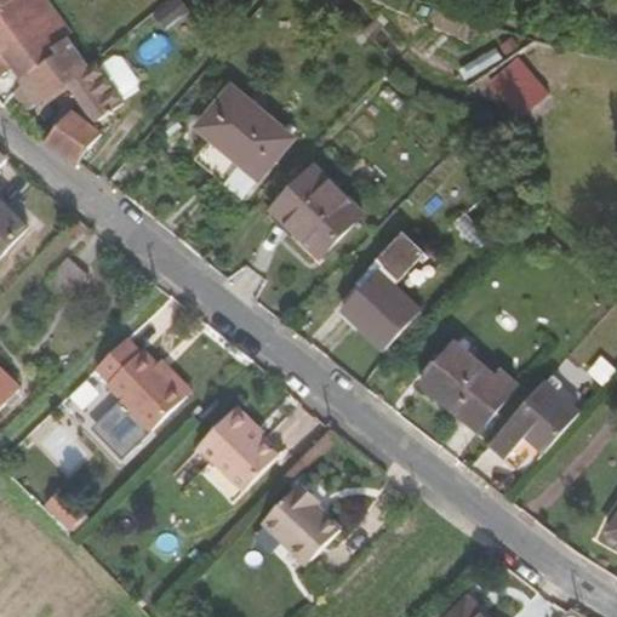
[(10,64),(20,76),(53,52),(52,45),(67,35),(70,30),(47,0),(7,0),(0,6),(0,68),(9,63),(10,64)]
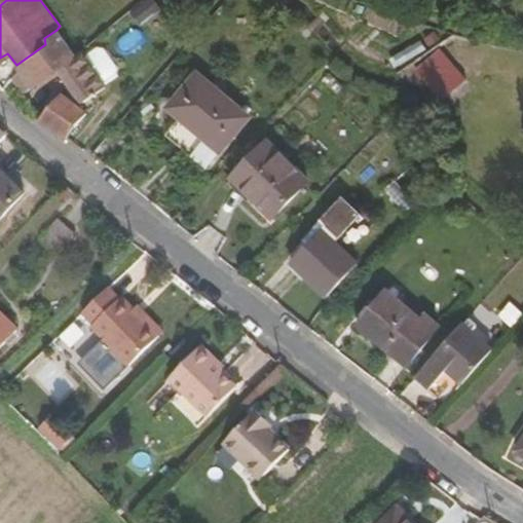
[(83,54),(79,48),(73,52),(57,30),(44,38),(45,44),(16,65),(10,76),(22,92),(58,68),(80,101),(104,83),(101,79),(83,54)]
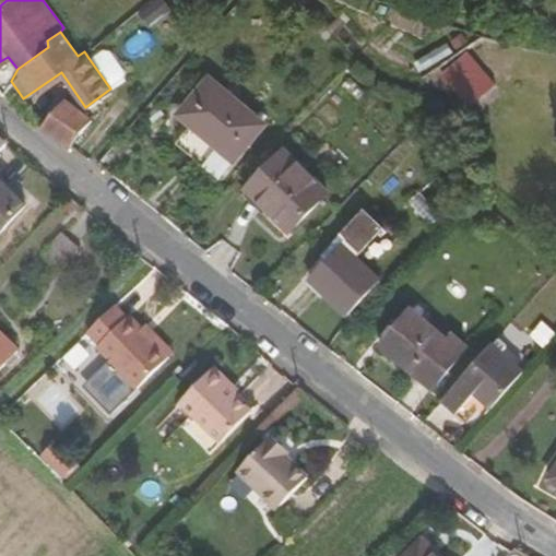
[(89,58),(107,84),(120,74),(121,67),(109,50),(102,49),(89,58)]
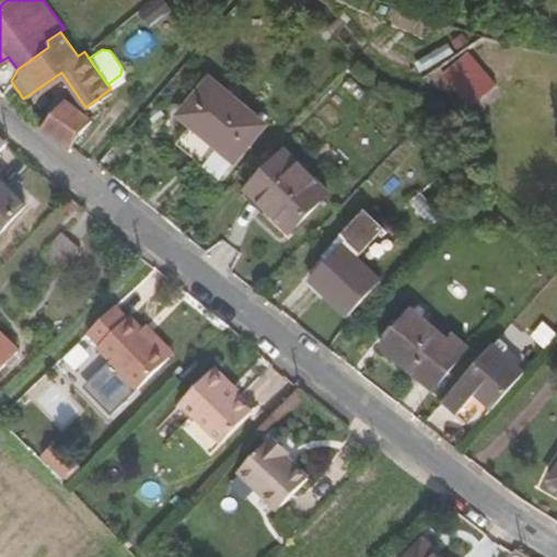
[(467,53),(441,74),(467,104),(492,82),(467,53)]
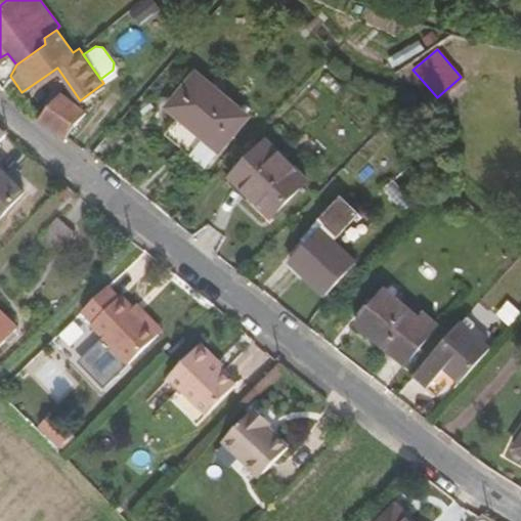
[(194,72),(166,105),(215,147),(217,147),(246,116),(194,72)]
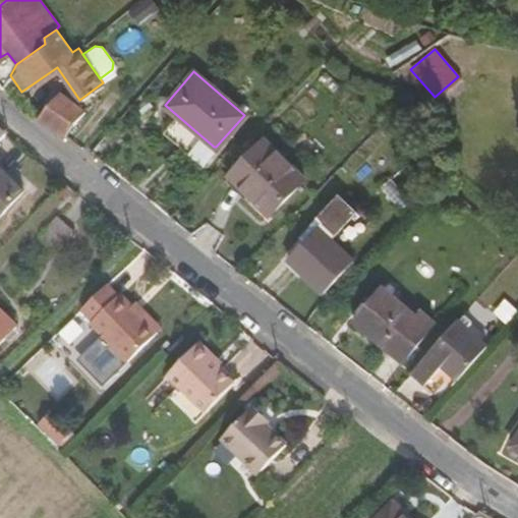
[(58,92),(36,118),(44,123),(63,135),(83,110),(58,92)]
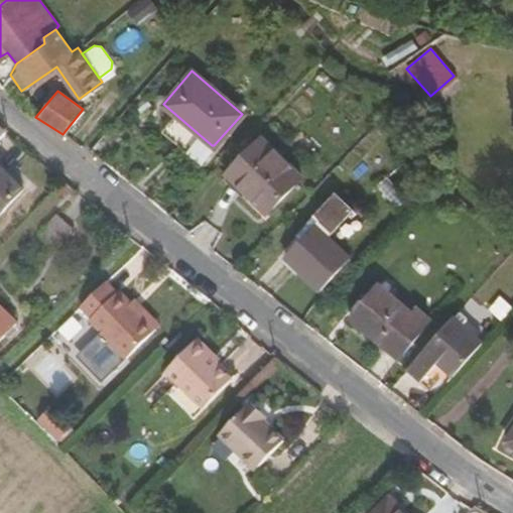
[(109,141),(101,134),(88,149),(97,156),(109,141)]
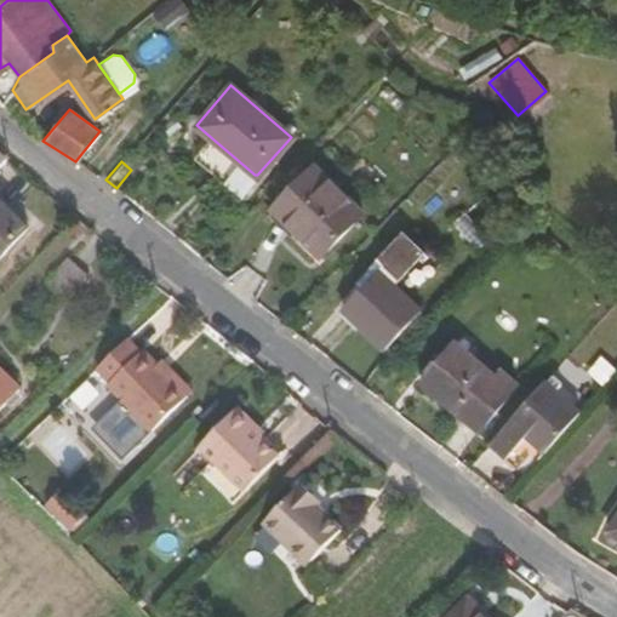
[(312,165),(270,207),(319,255),(360,212),(312,165)]
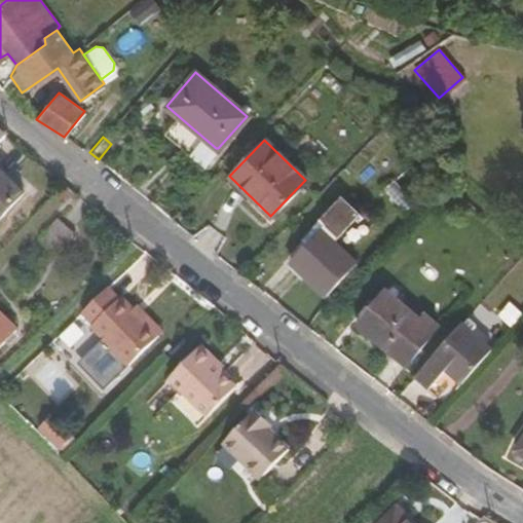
[(0,213),(22,190),(0,169),(0,213)]
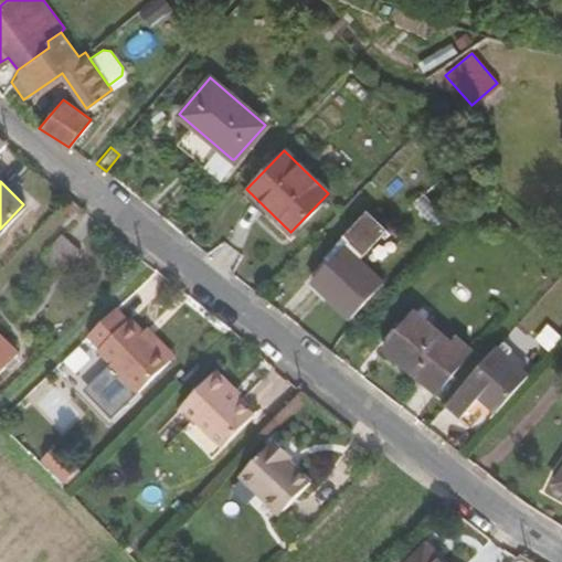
[(343,245),(310,281),(349,315),(381,282),(357,258),(380,234),(359,215),(337,239),(343,245)]
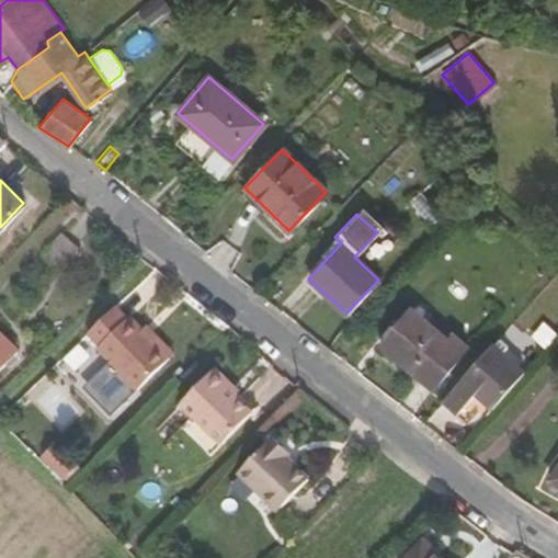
[(78,248),(59,231),(41,254),(58,270),(78,248)]
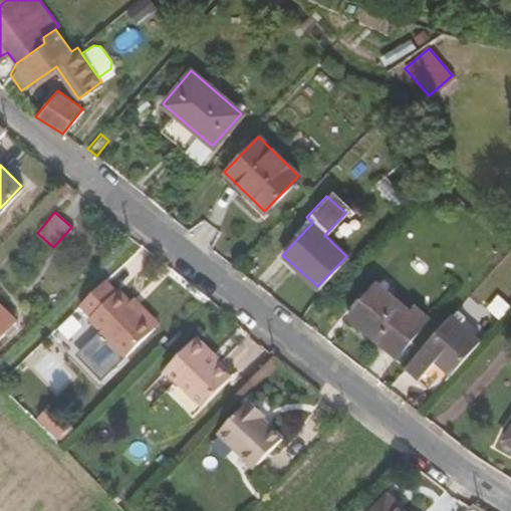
[(108,274),(82,299),(93,310),(91,312),(129,350),(159,321),(134,296),(121,283),(119,286),(108,274)]
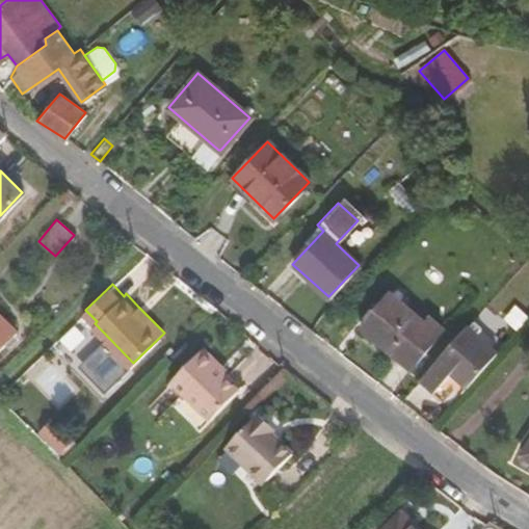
[(390,293),(362,325),(361,327),(408,367),(442,327),(428,316),(423,320),(390,293)]
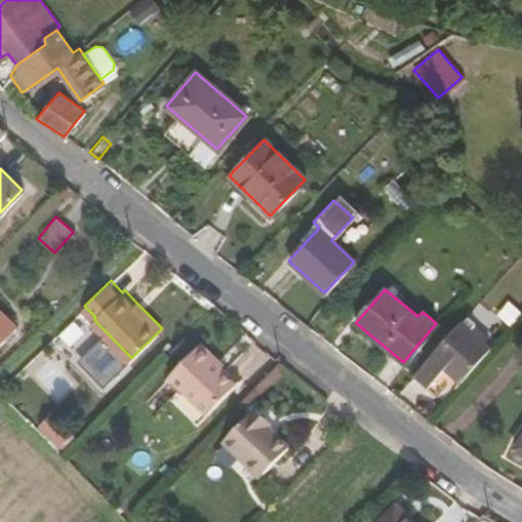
[(165,325),(139,298),(136,303),(162,328),(165,325)]
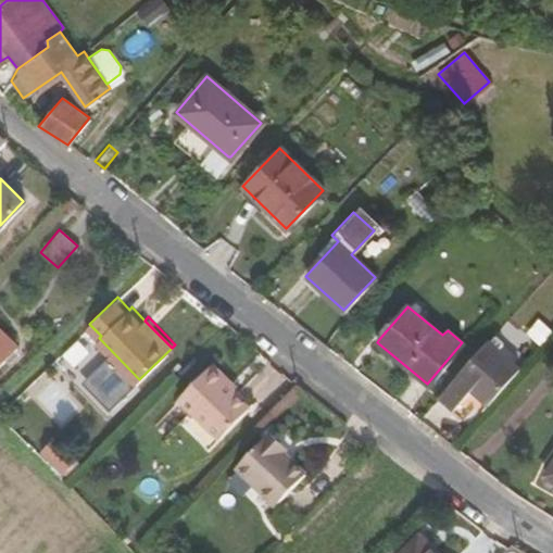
[(0,364),(1,363),(5,366),(16,354),(13,350),(16,347),(0,331),(0,364)]
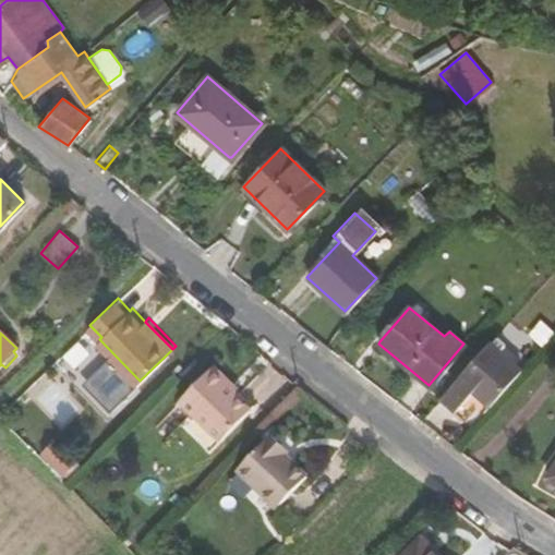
[(480,400),(487,406),(521,368),(491,340),(439,398),(463,418),(480,400)]
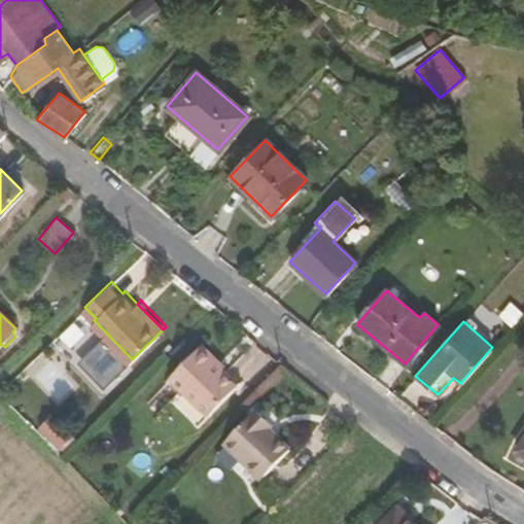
[(106,387),(127,361),(97,338),(76,363),(106,387)]
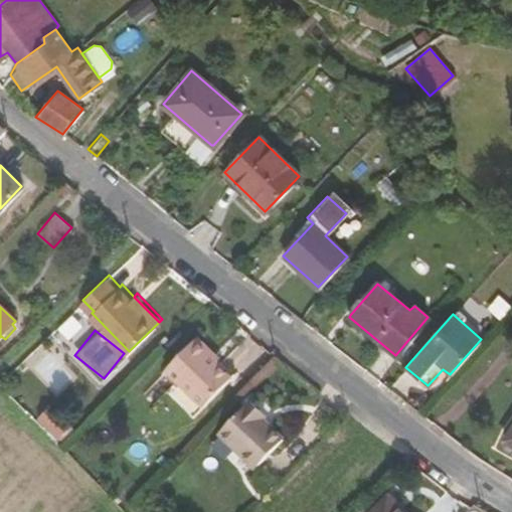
[(233,373),(217,357),(209,350),(213,346),(198,332),(166,365),(204,402),(233,373)]
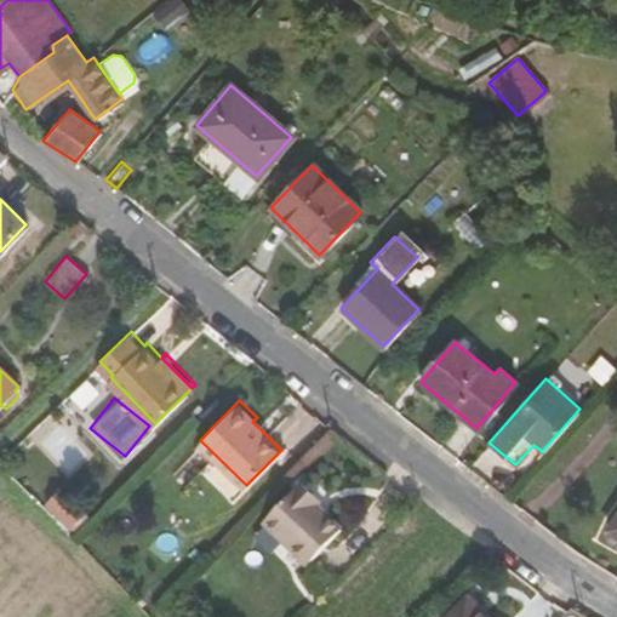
[(252,422),(262,430),(266,427),(257,417),(252,422)]
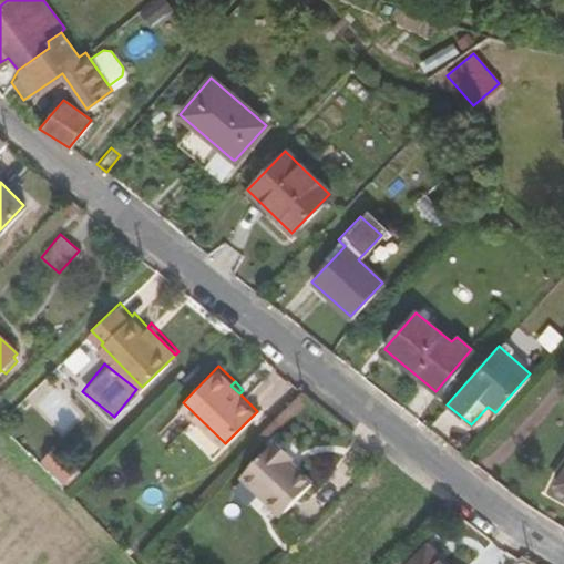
[(241,477),(279,514),(310,482),(287,460),(289,453),(276,440),(241,477)]
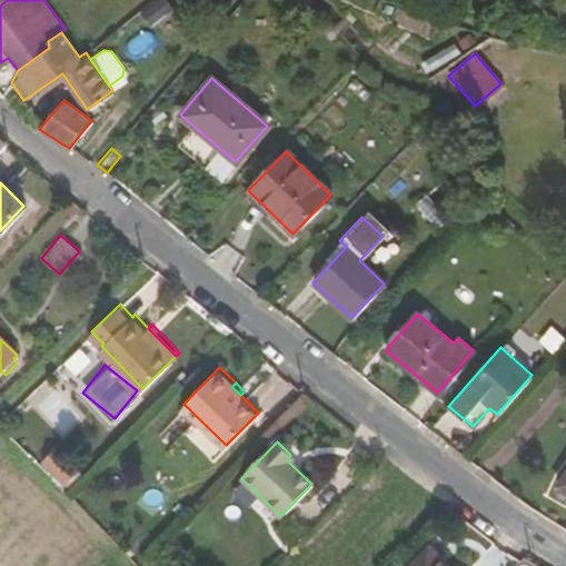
[(50,450),(41,459),(62,483),(71,474),(50,450)]
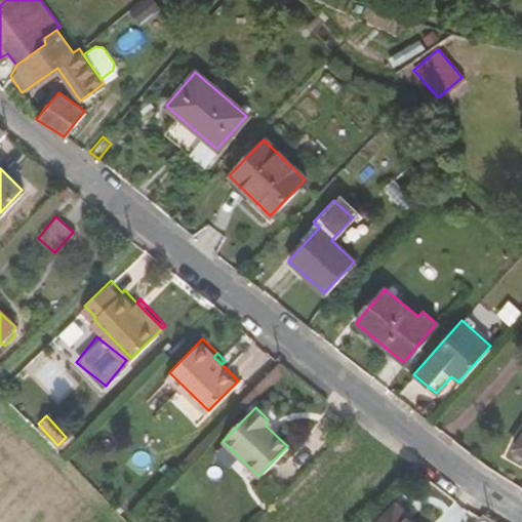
[(521,435),(513,449),(521,454),(521,435)]
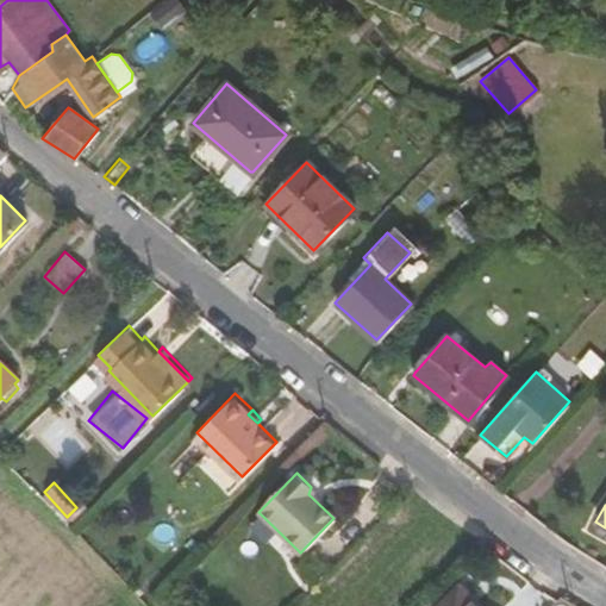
[(180,572),(168,586),(175,592),(188,579),(180,572)]
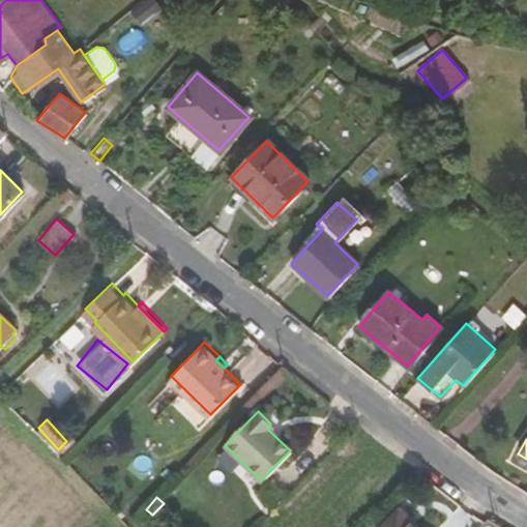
[(381,526),(415,526),(399,510),(381,526)]
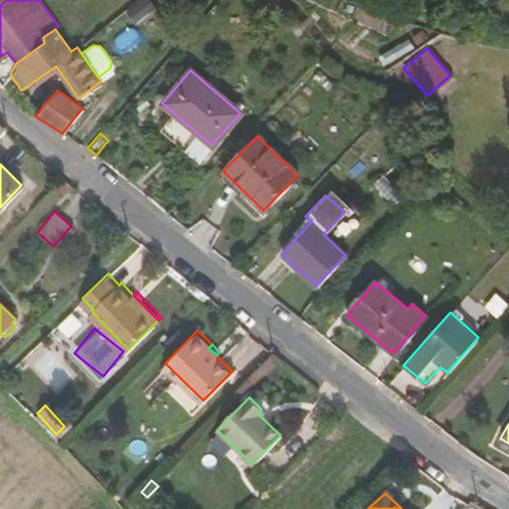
All buildings are outlined.
